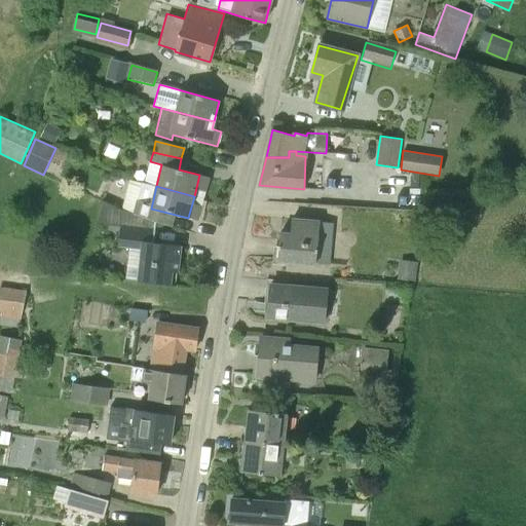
[(124,282),(144,283),(176,286),(177,285),(167,284),(170,271),(178,272),(181,246),(153,242),(155,221),(116,208),(102,201),(97,223),(120,226),(117,246),(128,248),(124,282)]
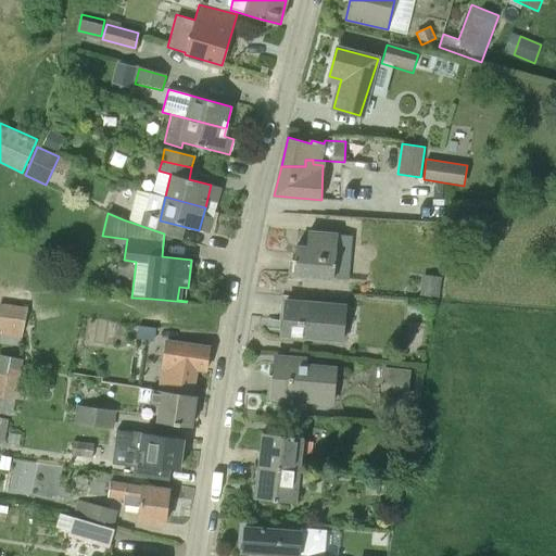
[(293,275),(348,280),(352,236),(308,231),(307,248),(295,247),(293,275)]
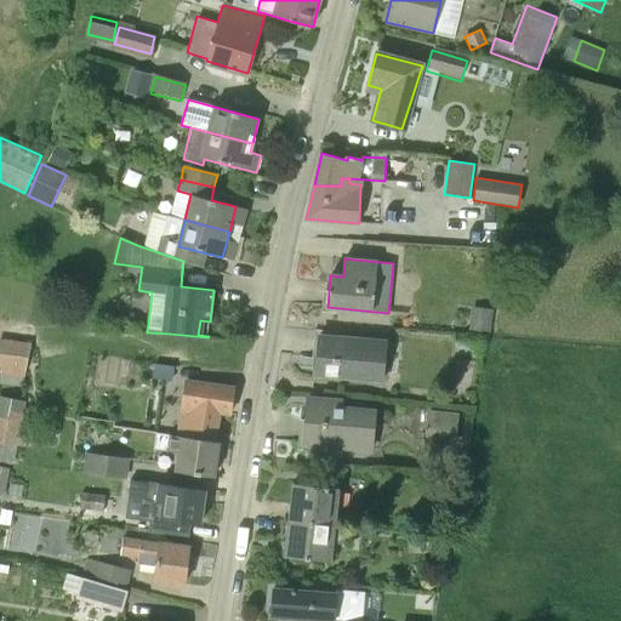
[(493,309),(472,306),(468,329),(490,332),(493,309)]
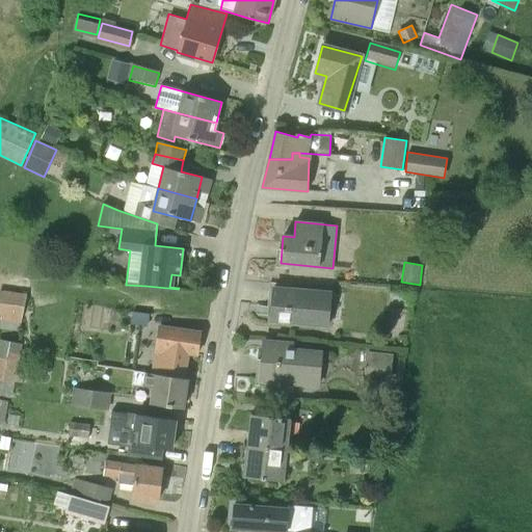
[(271,316),(270,321),(326,327),(328,294),(290,290),(291,285),(270,283),(267,307),(257,306),(256,315),(271,316)]
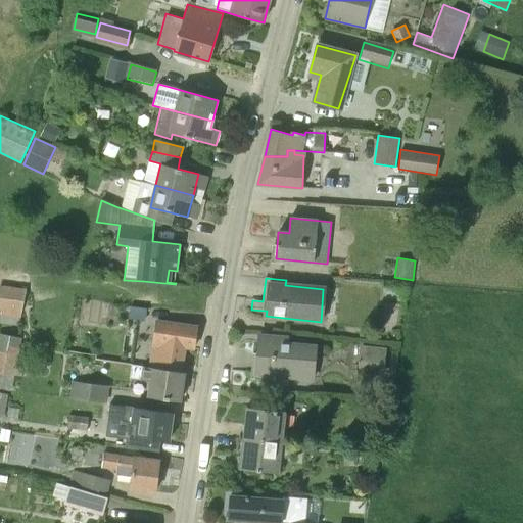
[(0,284),(0,308),(1,310),(0,314),(0,322),(18,326),(26,288),(0,284)]
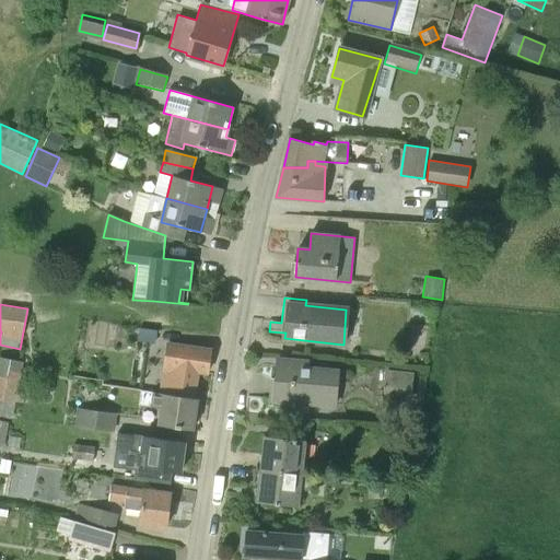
[(158,330),(139,328),(138,342),(156,345),(158,330)]
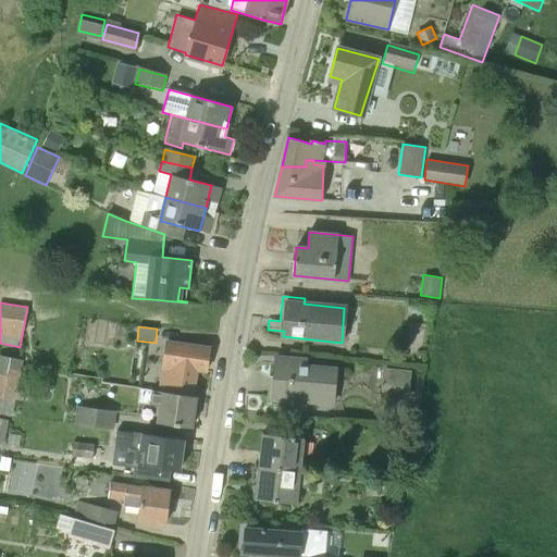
[(160,388),(193,394),(196,370),(207,371),(210,348),(168,341),(166,353),(160,388)]
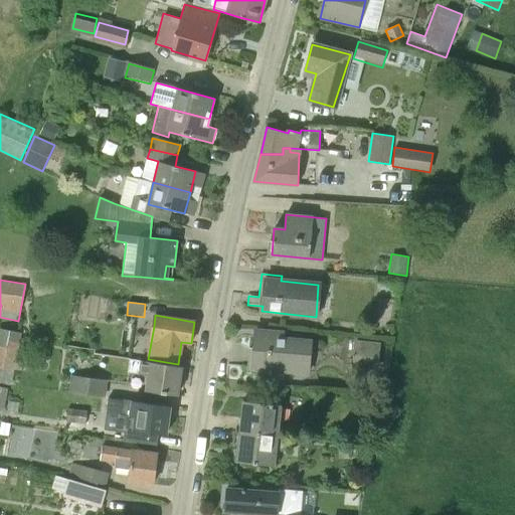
[(21,333),(0,328),(0,382),(11,384),(14,369),(21,371),(23,358),(17,357),(21,333)]
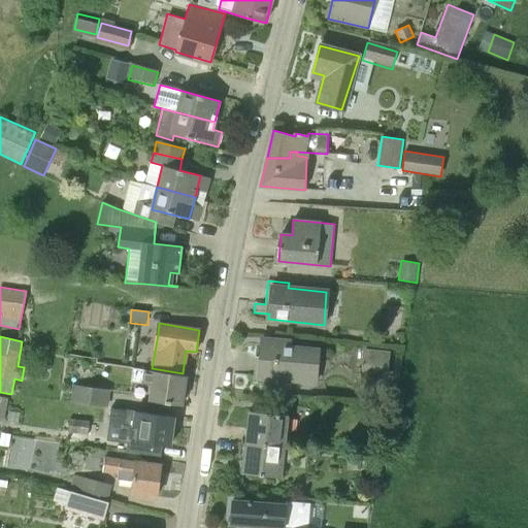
[(316,383),(318,349),(290,347),(289,340),(262,338),(259,377),(316,383)]
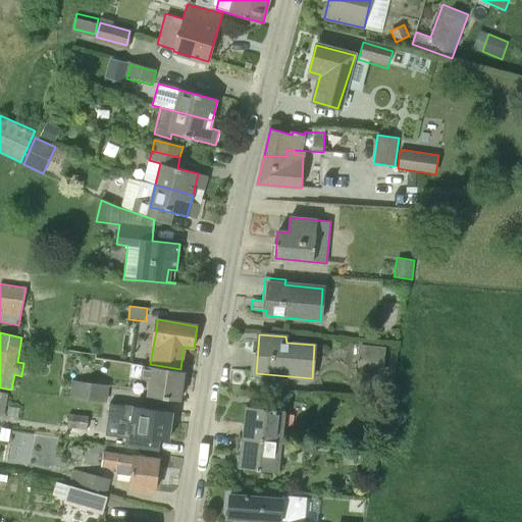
[(385,347),(359,345),(357,374),(359,374),(359,377),(381,379),(382,377),(387,377),(388,366),(383,366),(385,347)]
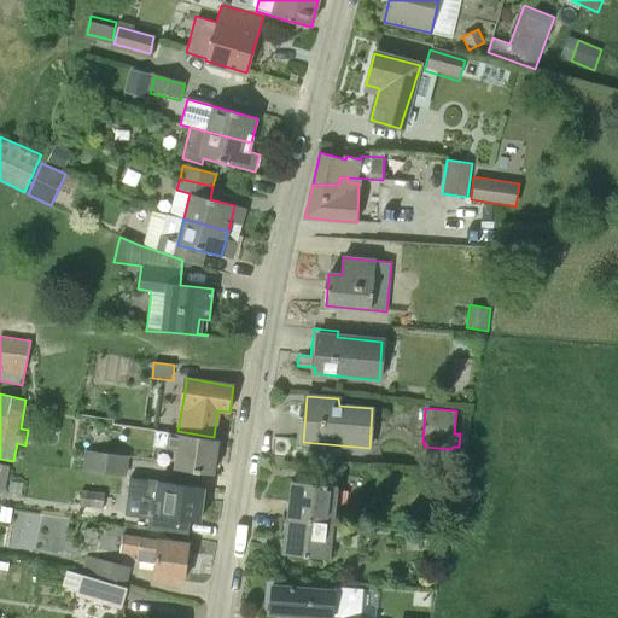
[(179,468),(213,474),(217,441),(222,442),(222,441),(213,439),(214,437),(178,431),(158,427),(156,443),(181,447),(179,468)]
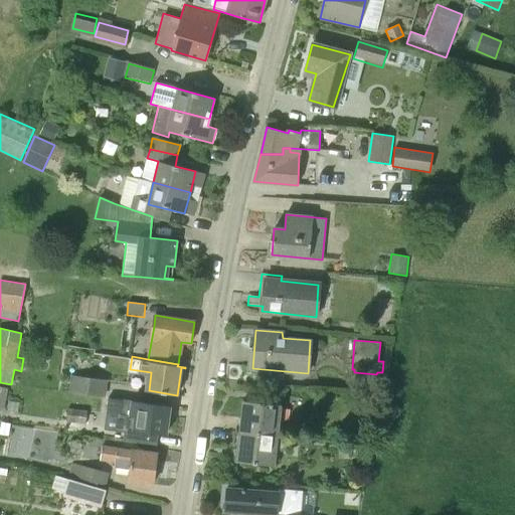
[(107,379),(71,375),(68,398),(98,402),(99,396),(105,396),(107,379)]
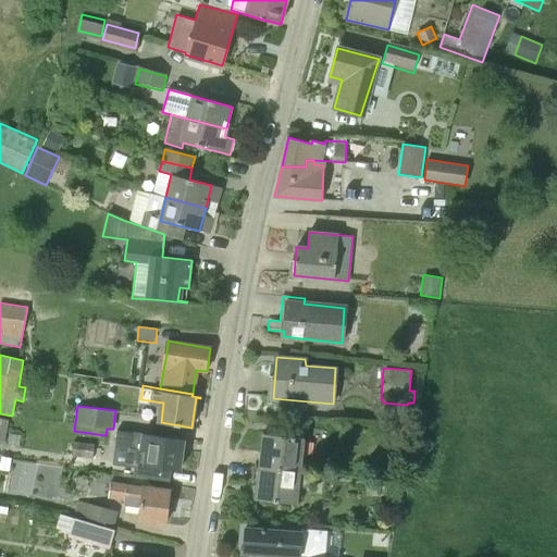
[(180,470),(184,438),(119,431),(115,447),(147,452),(145,466),(180,470)]
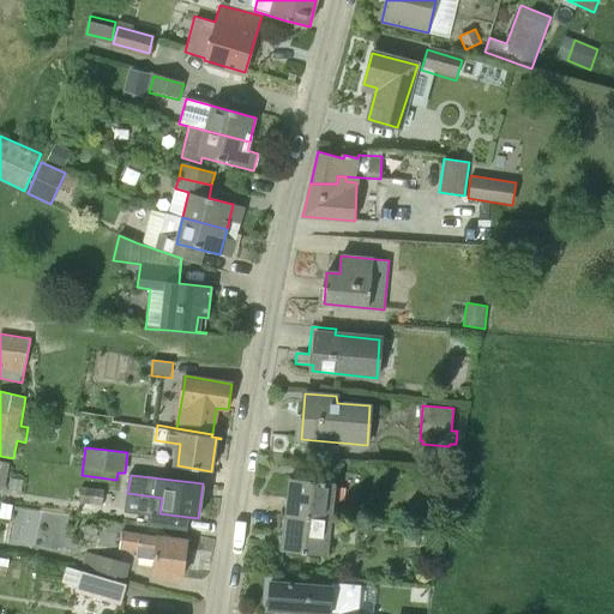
[(286,512),(329,515),(331,483),(290,477),(286,512)]
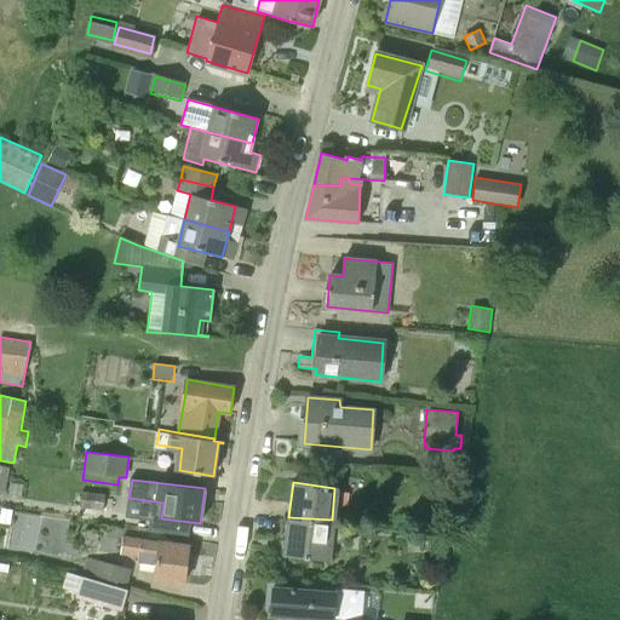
[(105,494),(81,492),(80,507),(103,510),(105,494)]
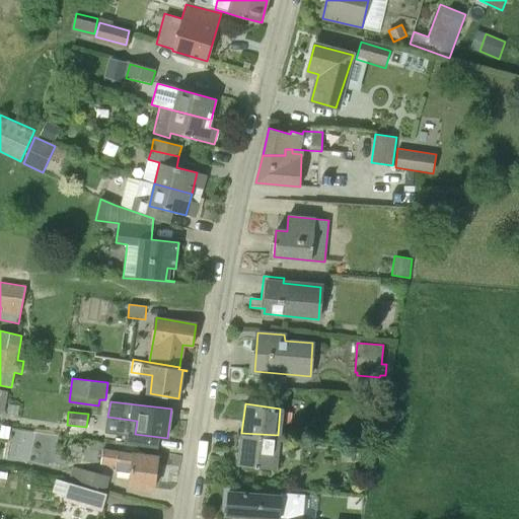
[(10,427),(1,425),(0,431),(0,437),(8,439),(10,427)]
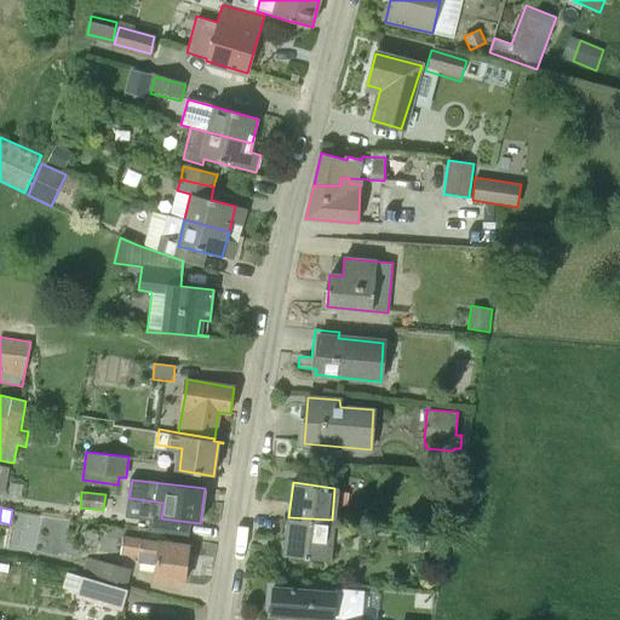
[(328,560),(329,541),(349,543),(350,526),(331,524),(332,520),(288,517),(283,555),(328,560)]
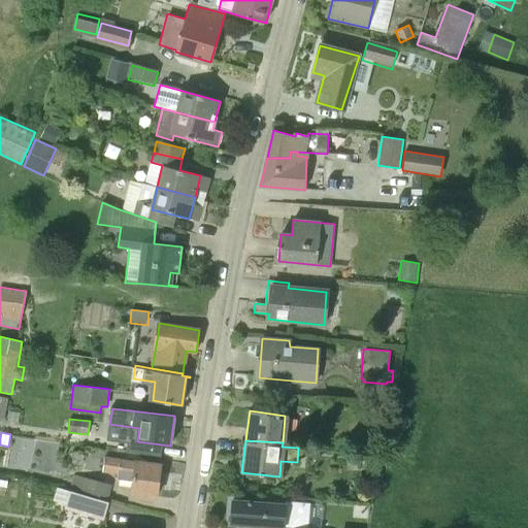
[(161,465),(103,459),(102,472),(118,474),(118,481),(130,482),(128,494),(157,496),(161,465)]
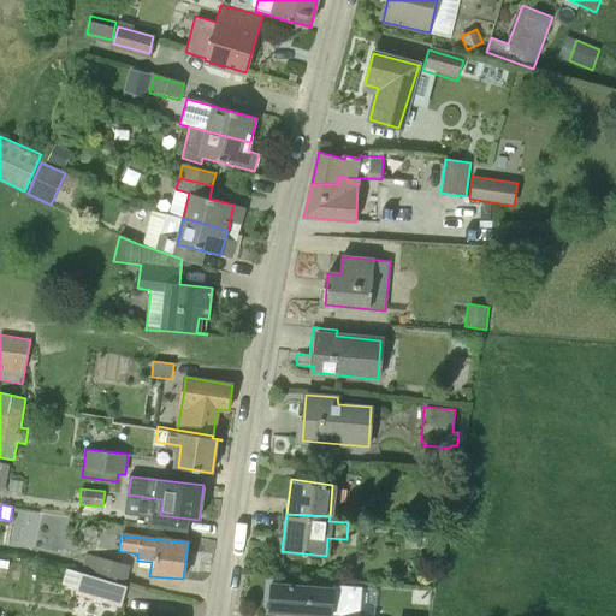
[(87,555),(83,569),(125,580),(129,564),(87,555)]
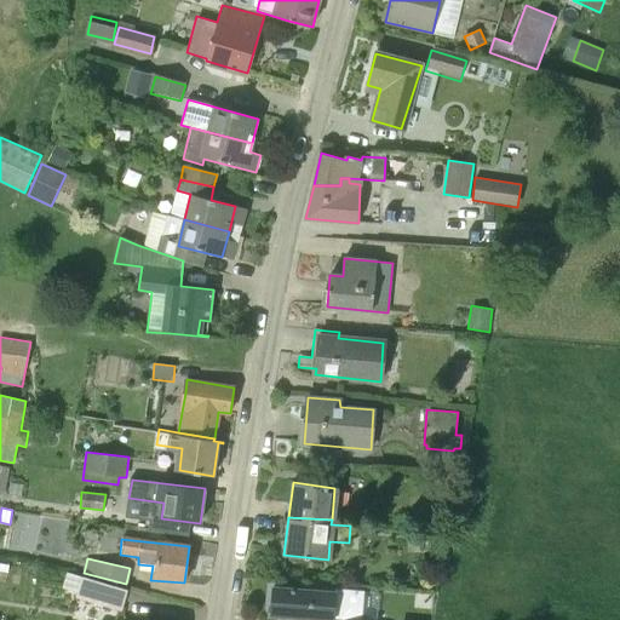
[(78,592),(76,595),(122,608),(127,590),(67,572),(62,587),(78,592)]
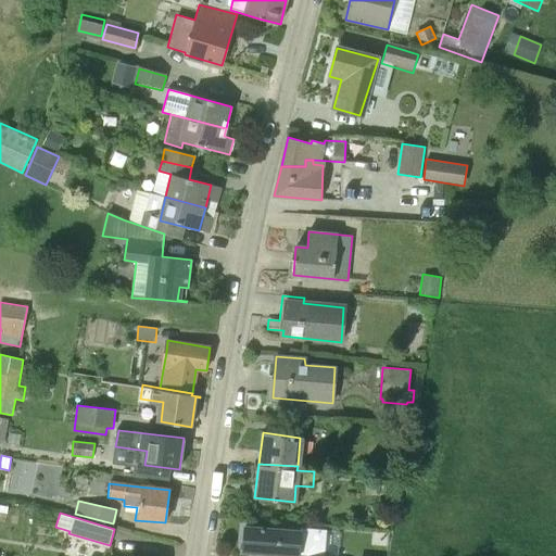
[(330,525),(328,548),(339,550),(341,526),(330,525)]
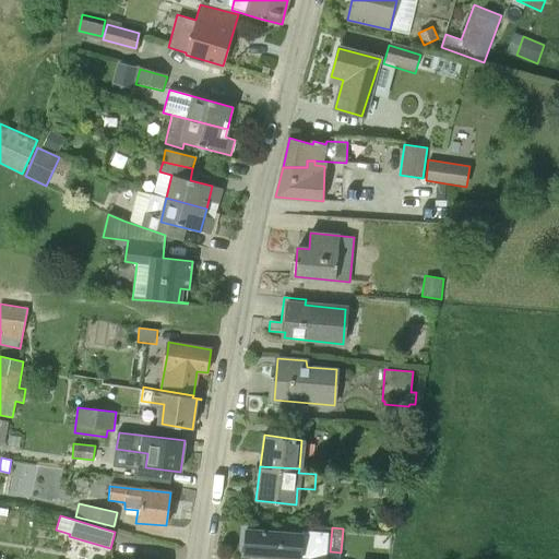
[(304,534),(246,530),(245,554),(301,558),(304,534)]
